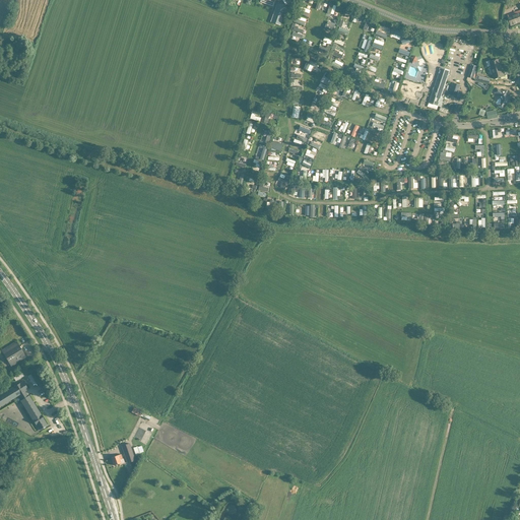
[(287,6),(277,3),(271,22),(280,25),(287,6)]
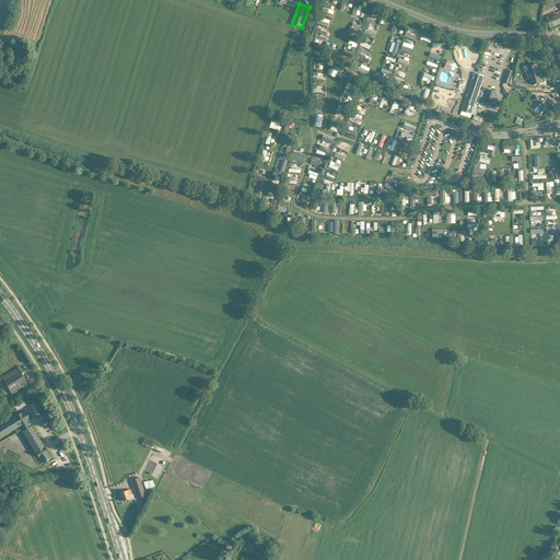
[(360,18),(361,12),(358,12),(359,6),(351,3),(350,13),(357,14),(356,16),(360,18)]
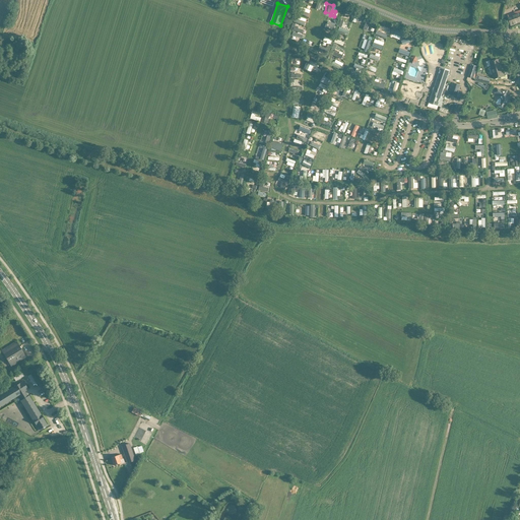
[(519,21),(519,4),(519,5),(519,12),(513,15),(512,13),(508,15),(508,17),(509,20),(511,25),(519,21)]
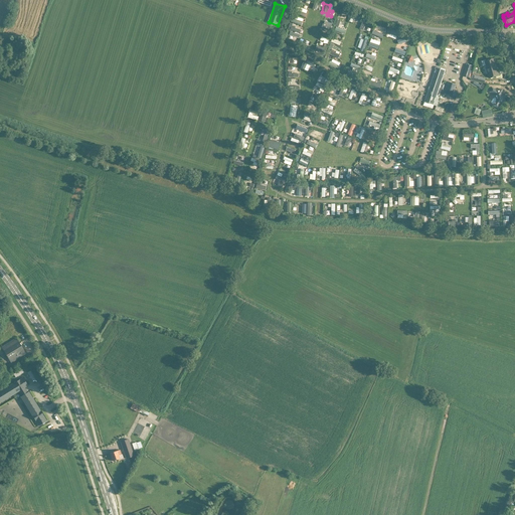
[(363,23),(365,24),(367,21),(361,18),(356,29),(360,30),(363,23)]
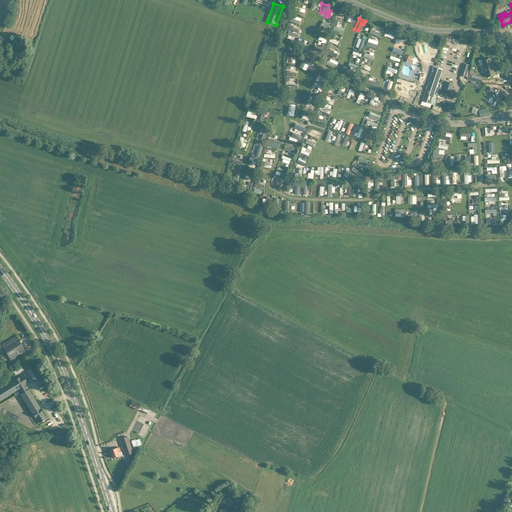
[(328,37),(326,41),(334,46),(336,41),(328,37)]
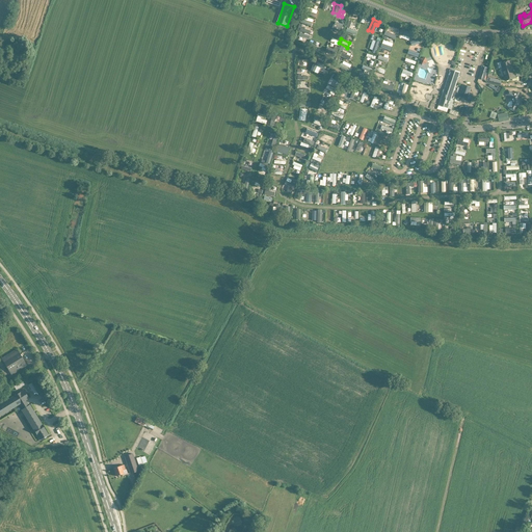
[(510,60),(502,63),(505,76),(504,77),(505,81),(515,78),(512,70),(511,68),(512,68),(510,60)]
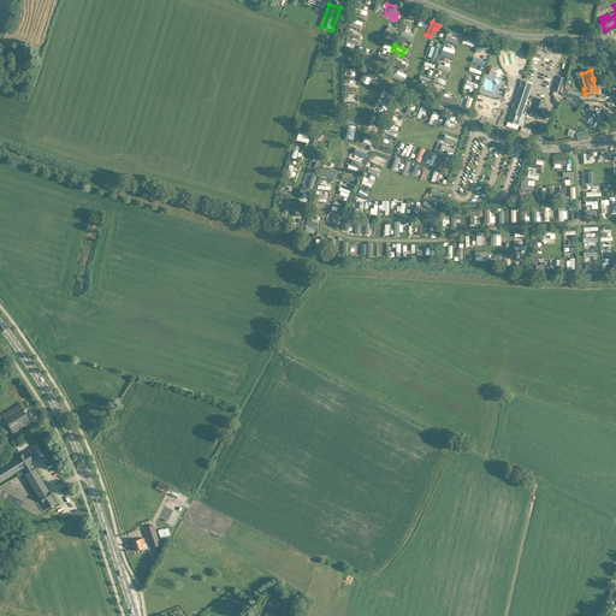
[(366,86),(371,75),(361,71),(356,81),(366,86)]
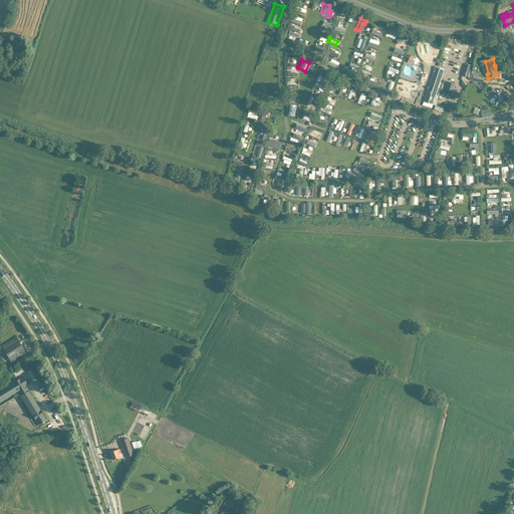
[(326,64),(336,67),(338,62),(328,59),(326,64)]
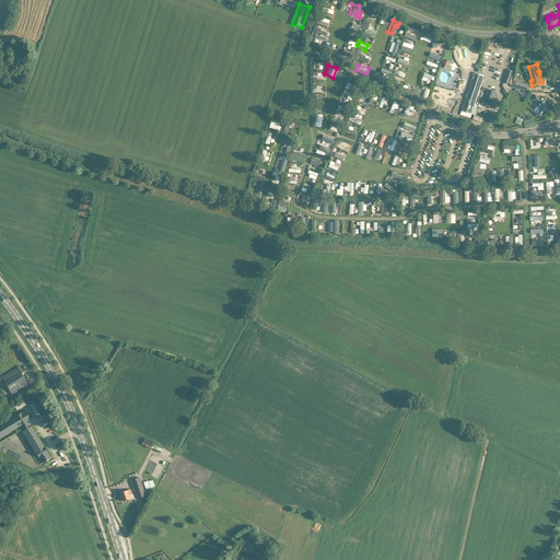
[(503,82),(510,84),(514,72),(508,70),(503,82)]
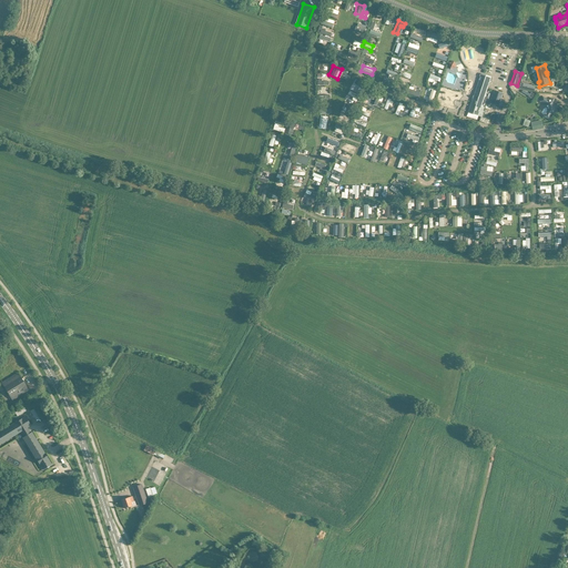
[(430,79),(436,82),(438,78),(428,73),(424,81),(428,83),(430,79)]
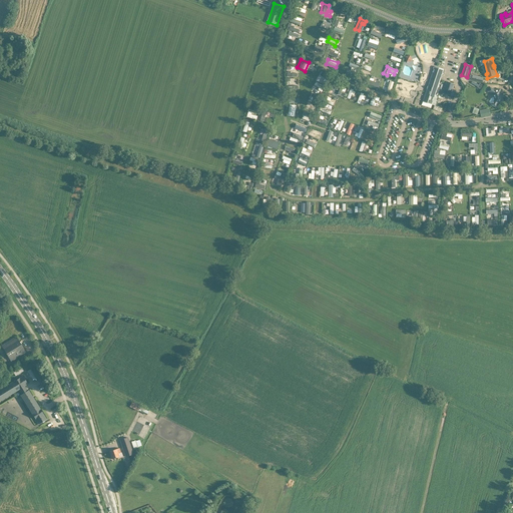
[(435,106),(437,101),(438,97),(435,96),(435,94),(438,95),(439,90),(437,89),(443,73),(442,73),(444,69),(435,66),(434,67),(433,68),(434,70),(423,101),(435,105),(435,106)]
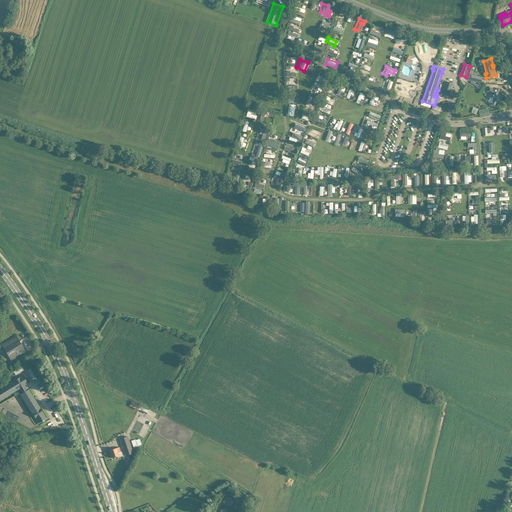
[(317,71),(310,87),(317,90),(324,74),(317,71)]
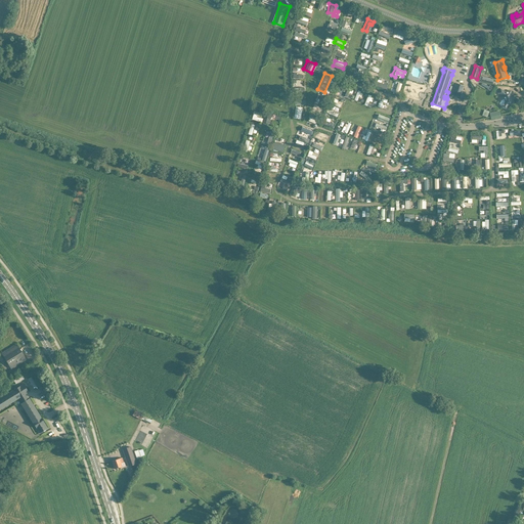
[(378,88),(383,89),(387,80),(382,78),(378,88)]
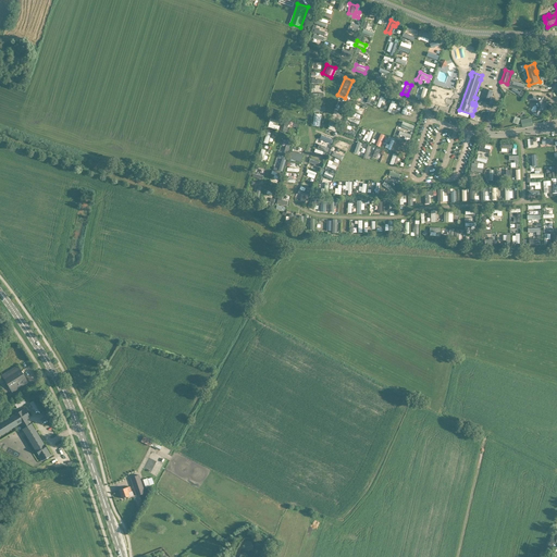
[(423,95),(425,87),(415,86),(413,94),(423,95)]
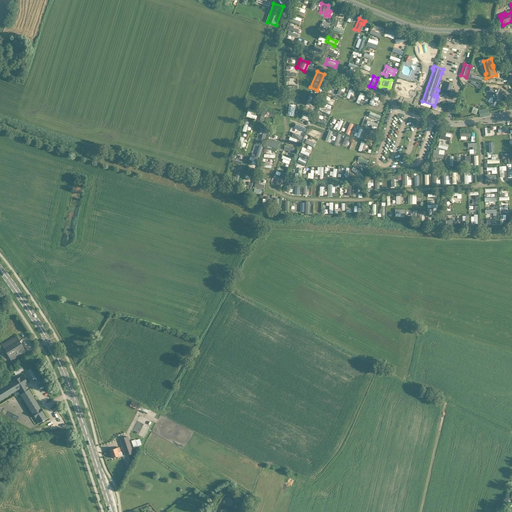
[(442,93),(450,95),(454,84),(445,81),(442,93)]
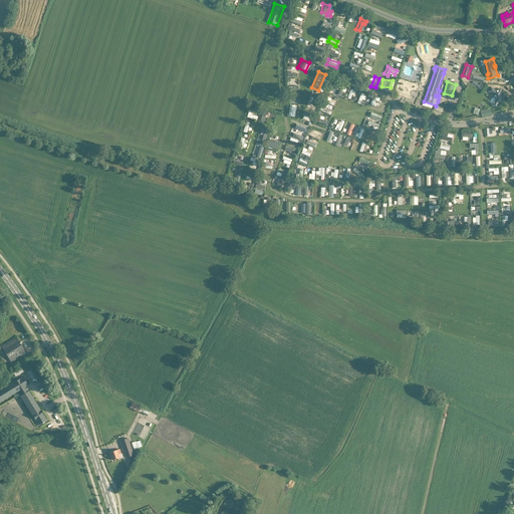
[(489,91),(494,94),(496,100),(494,102),(493,103),(494,103),(493,105),(497,107),(500,102),(504,101),(503,97),(504,96),(503,93),(502,93),(501,89),(496,90),(491,87),(489,91)]
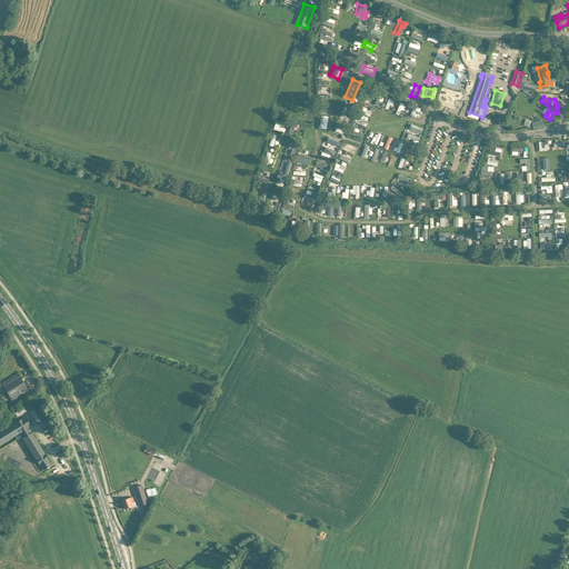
[(398,109),(401,110),(403,103),(397,101),(393,112),(397,115),(398,109)]
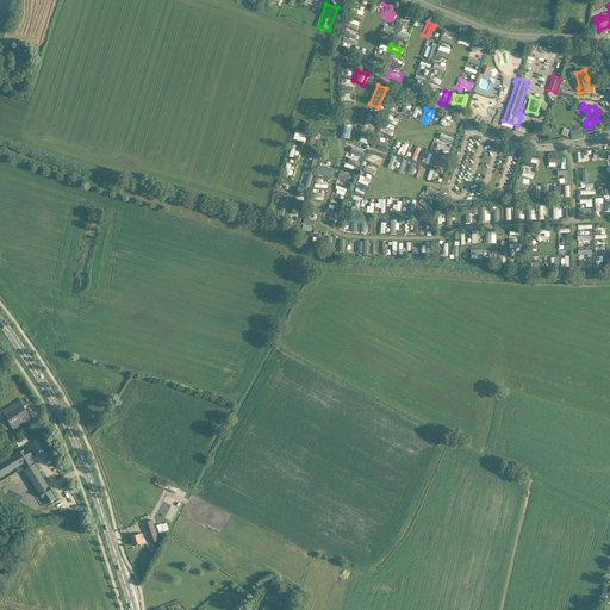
[(584,138),(582,129),(571,132),(572,139),(577,138),(577,139),(584,138)]
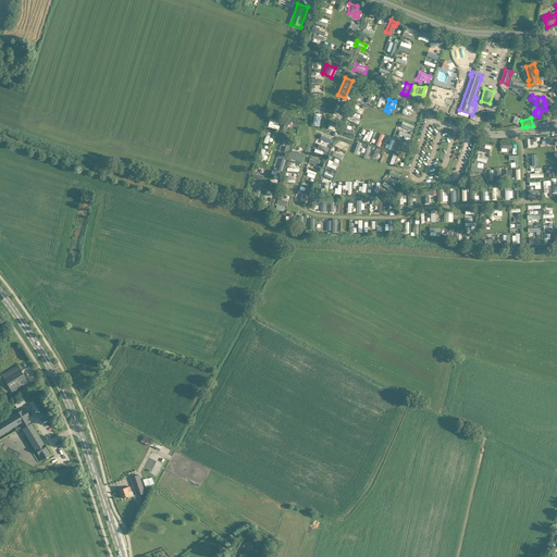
[(276,130),(279,123),(267,120),(264,126),(276,130)]
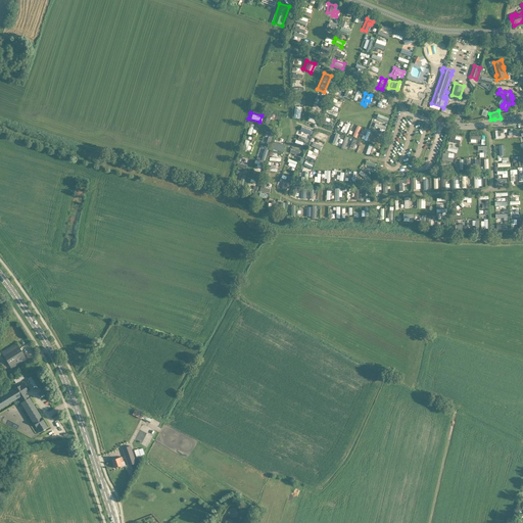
[(324,125),(328,127),(332,117),(328,115),(324,125)]
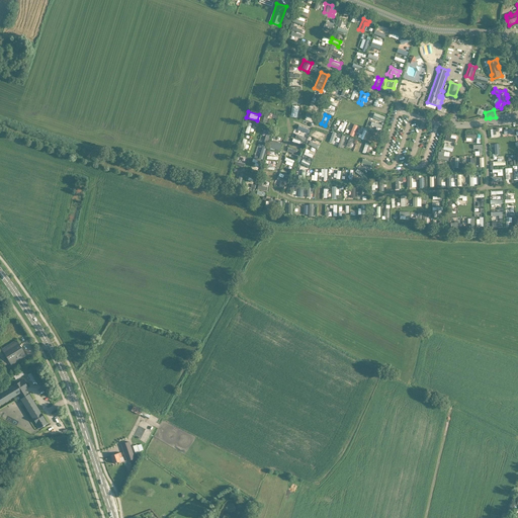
[(342,120),(339,125),(337,124),(335,128),(341,132),(345,121),(342,120)]
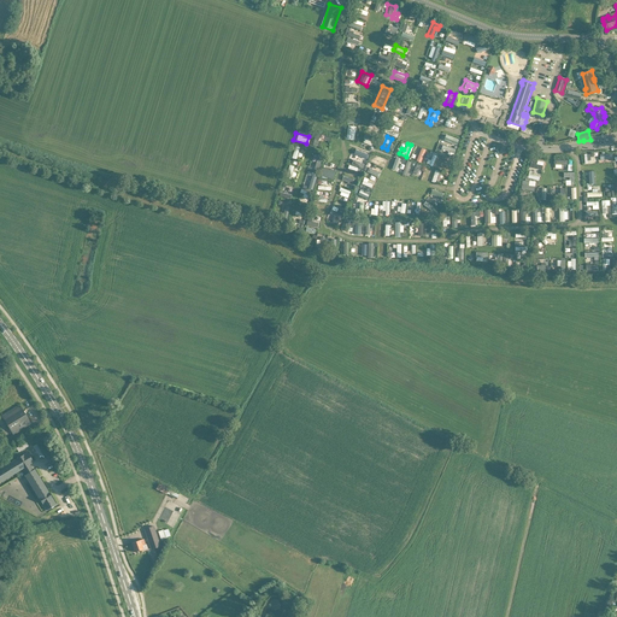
[(359,166),(366,150),(358,146),(351,163),(359,166)]
